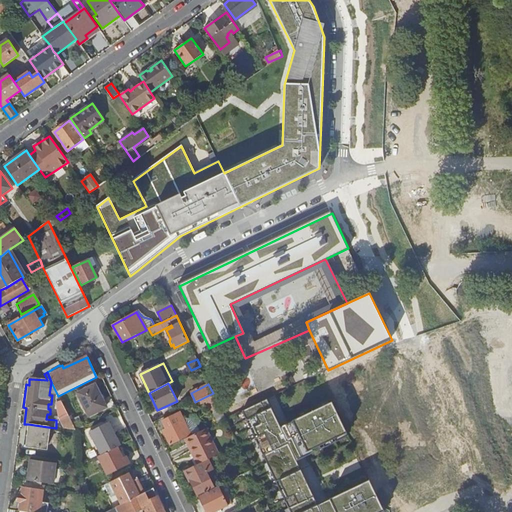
[(93,386),(78,394),(88,416),(105,408),(97,391),(96,391),(93,386)]
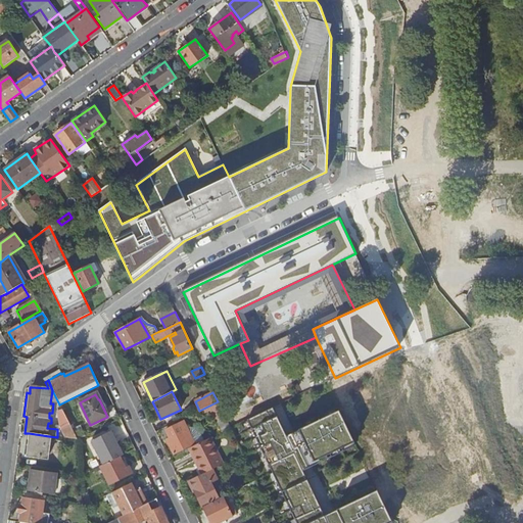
[(224,416),(218,401),(199,411),(201,414),(210,410),(221,432),(231,427),(225,415),(224,416)]
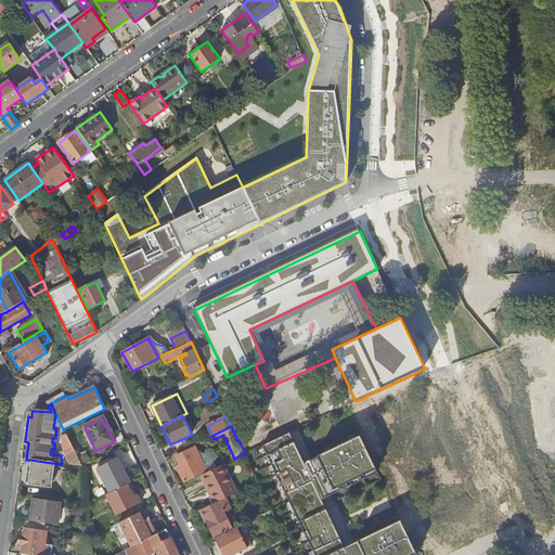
[(59,434),(65,456),(74,452),(64,431),(59,434)]
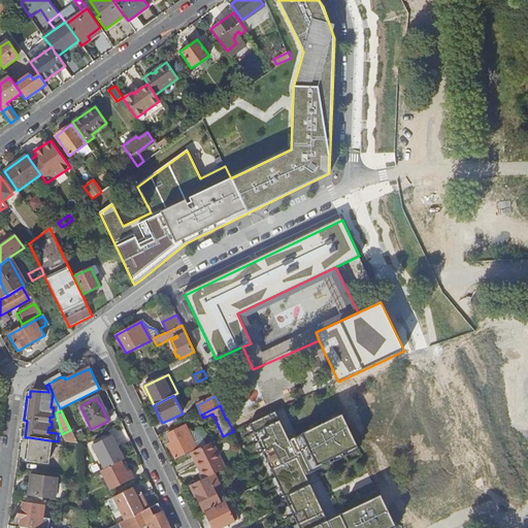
[(276,444),(264,417),(250,423),(300,527),(382,527),(369,500),(316,526),(291,474),(304,469),(304,471),(332,458),(331,456),(344,449),(330,419),(276,444)]
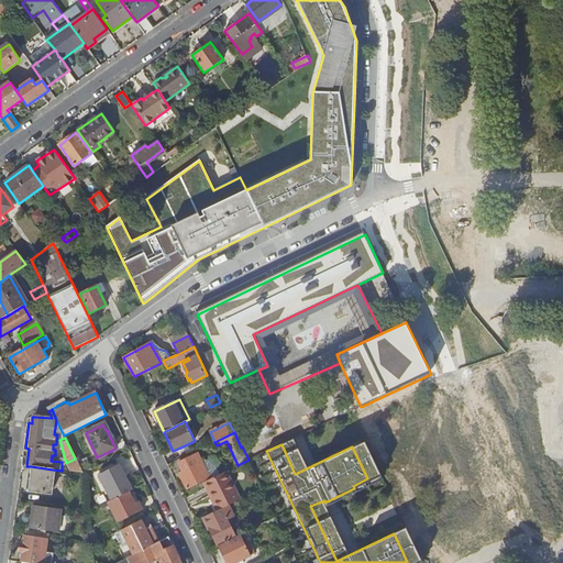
[(179,473),(187,488),(210,477),(198,453),(178,463),(183,472),(179,473)]
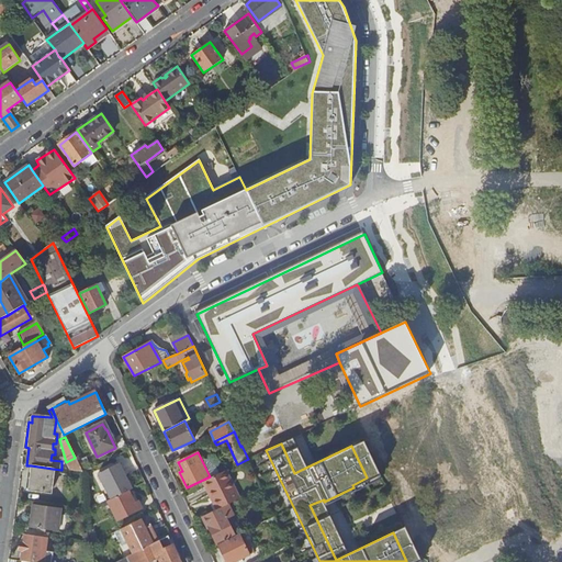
[(75,458),(66,462),(69,471),(82,473),(75,458)]
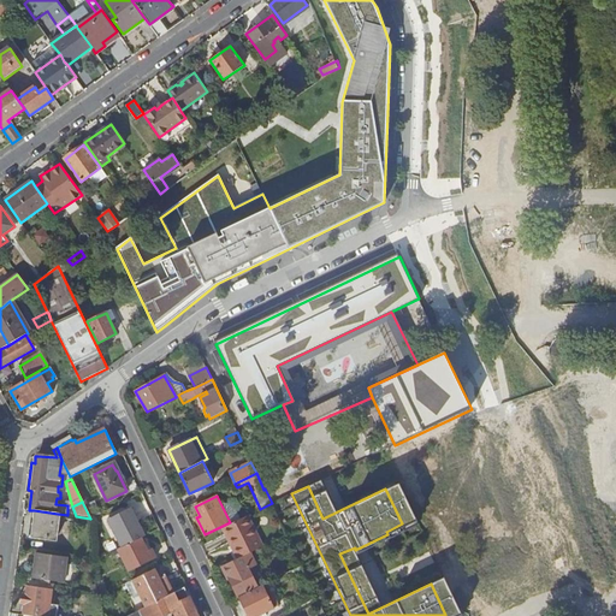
[(107,521),(122,548),(137,540),(132,529),(136,528),(132,520),(136,519),(130,509),(107,521)]
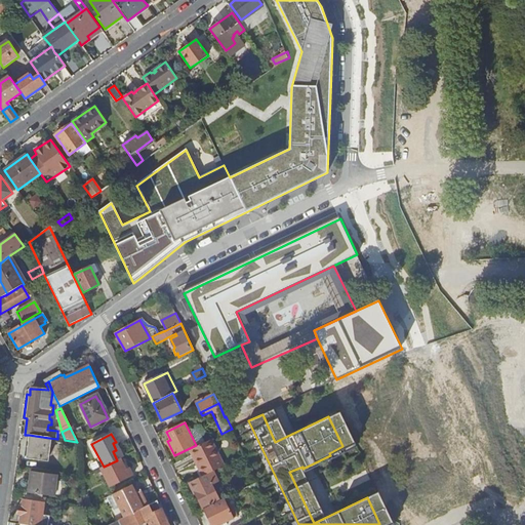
[(49,438),(29,435),(26,458),(46,460),(48,440),(50,441),(51,439),(49,439),(49,438)]
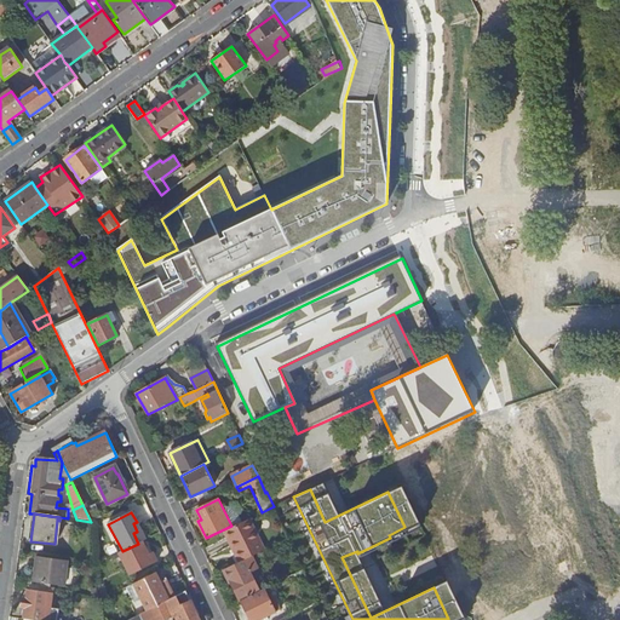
[(248,520),(224,532),(234,551),(236,550),(242,562),(251,557),(264,551),(248,520)]
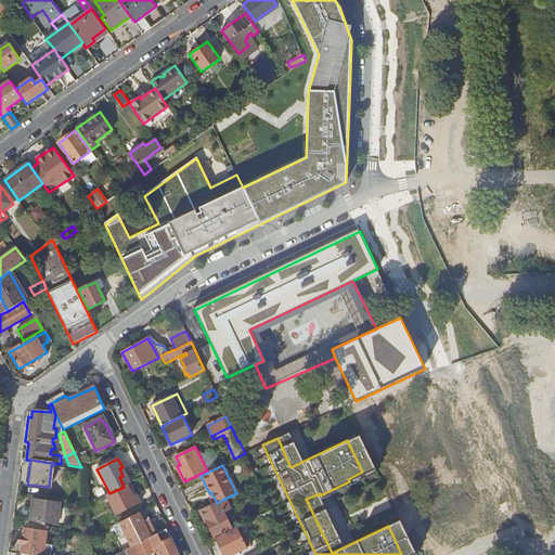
[(119,477),(124,487),(127,485),(130,483),(123,467),(119,468),(123,476),(119,477)]
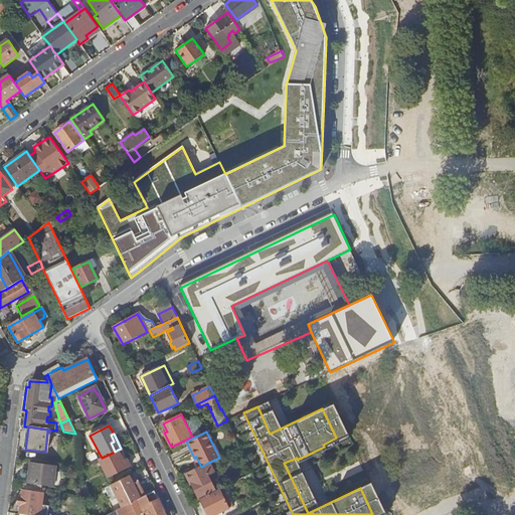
[(102,458),(98,461),(107,479),(130,467),(127,460),(124,462),(118,450),(115,452),(102,458)]
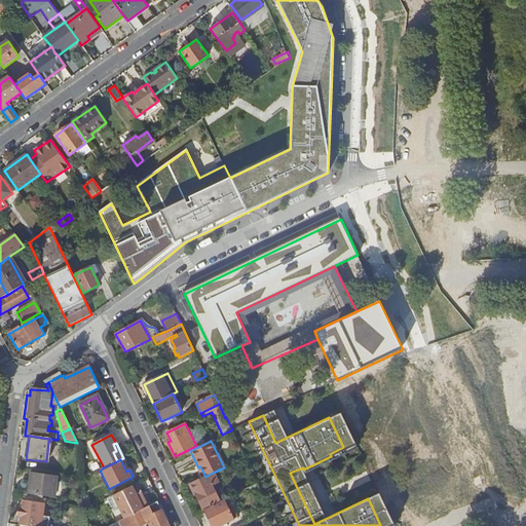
[(55,477),(29,473),(26,494),(52,497),(55,477)]
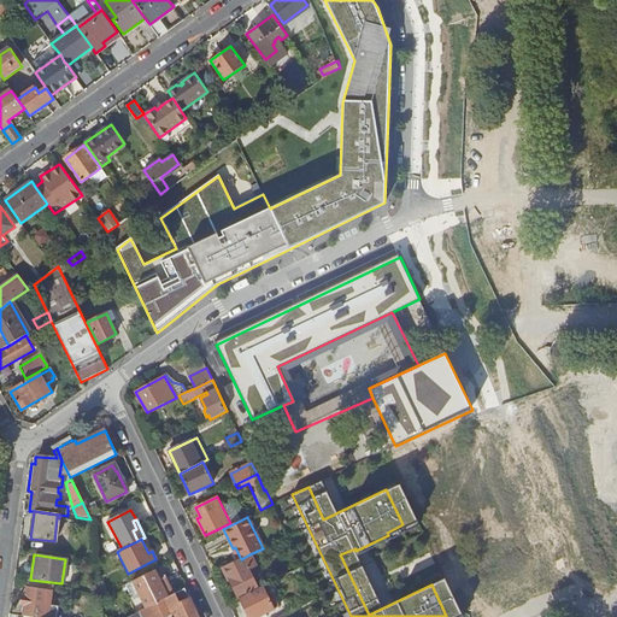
[(239,560),(224,568),(240,598),(258,588),(248,569),(256,564),(250,554),(241,559),(239,560)]
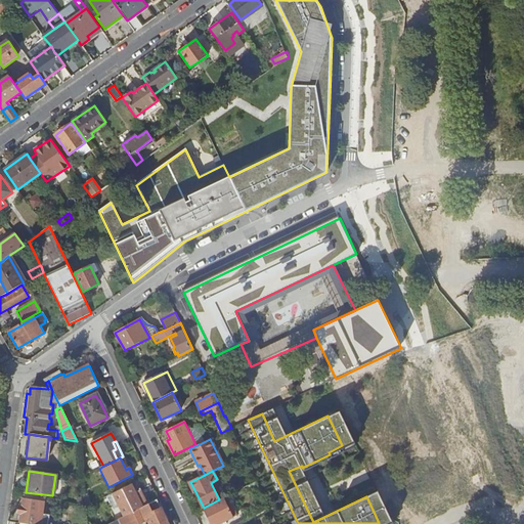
[(112,494),(123,517),(147,505),(139,489),(135,492),(131,484),(112,494)]
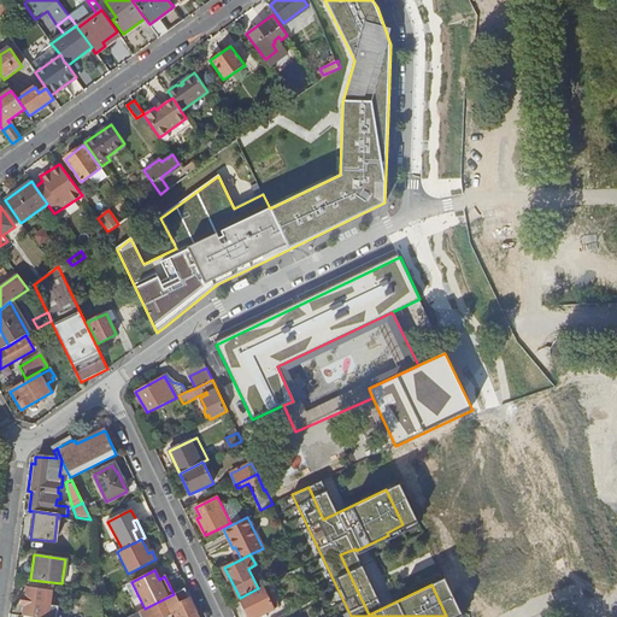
[(258,588),(240,598),(248,616),(258,616),(275,609),(263,586),(258,588)]
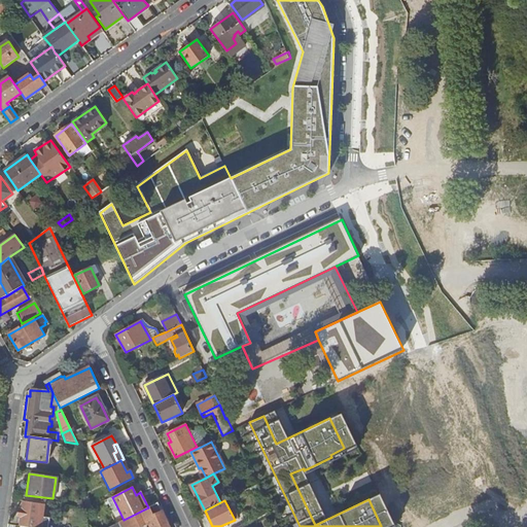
[(28,526),(40,526),(43,505),(22,503),(21,511),(18,510),(16,518),(20,518),(19,526),(28,526)]
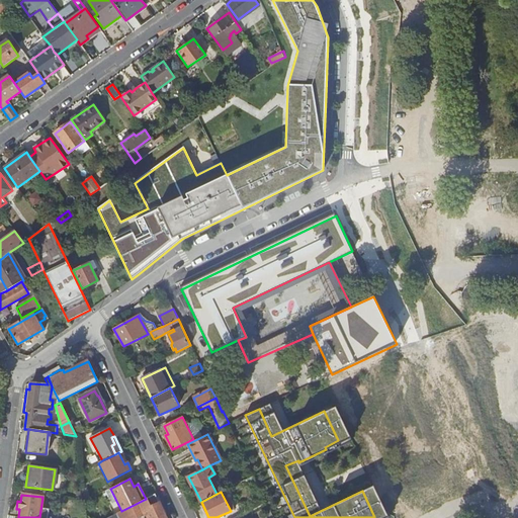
[(107,517),(136,517),(141,516),(142,517),(165,517),(154,495),(146,499),(121,511),(107,517)]
